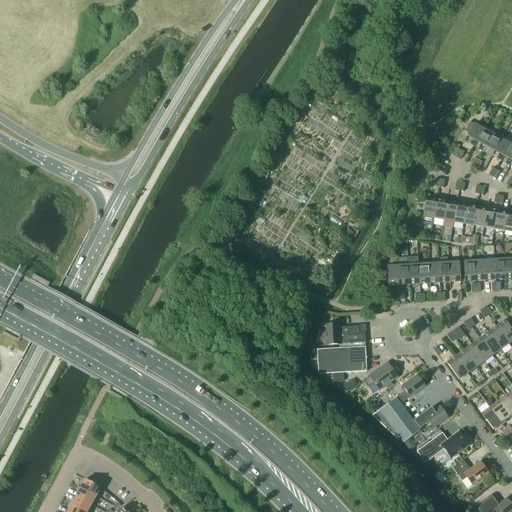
[(335,98),(340,102),(344,97),(338,93),(335,98)]
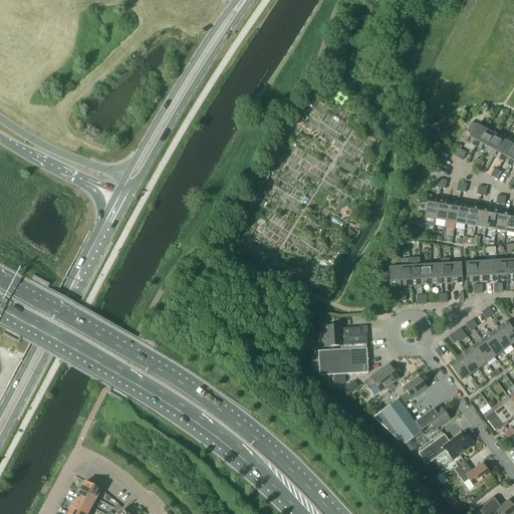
[(467,142),(476,147),(485,130),(472,122),(467,132),(471,134),(467,142)]
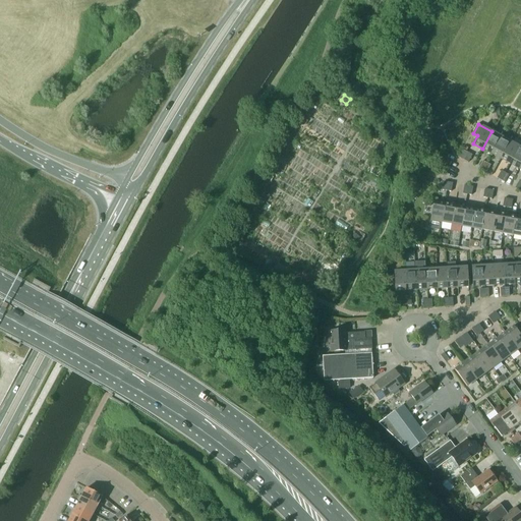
[(491,131),(482,149),(491,154),(501,136),(491,131)]
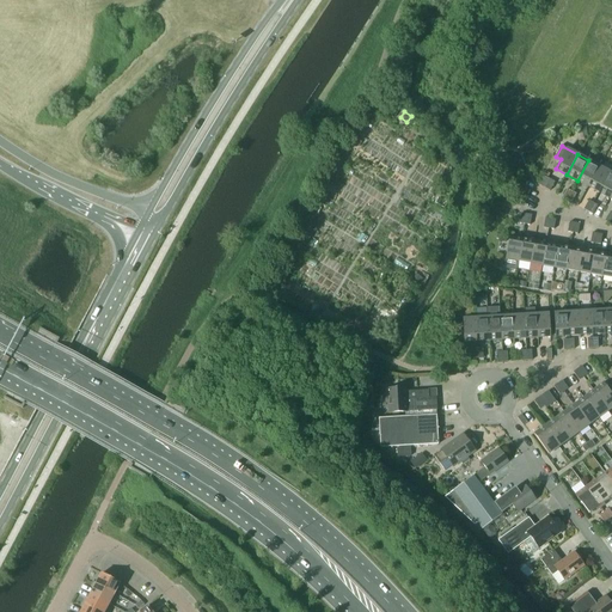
[(577,181),(588,187),(599,166),(588,160),(577,181)]
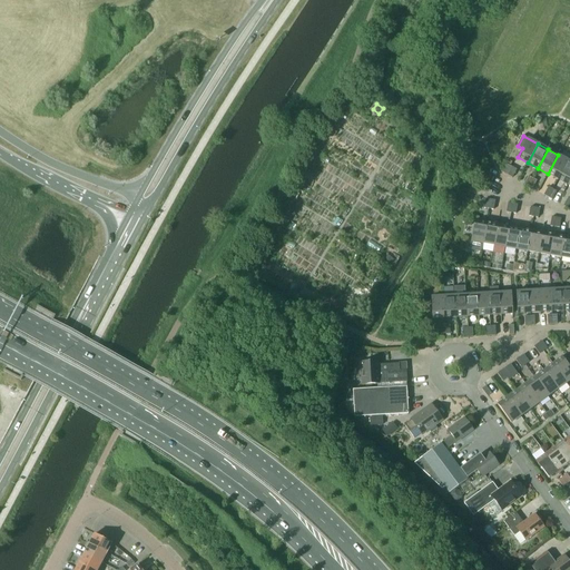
[(558,179),(568,160),(558,155),(548,174),(558,179)]
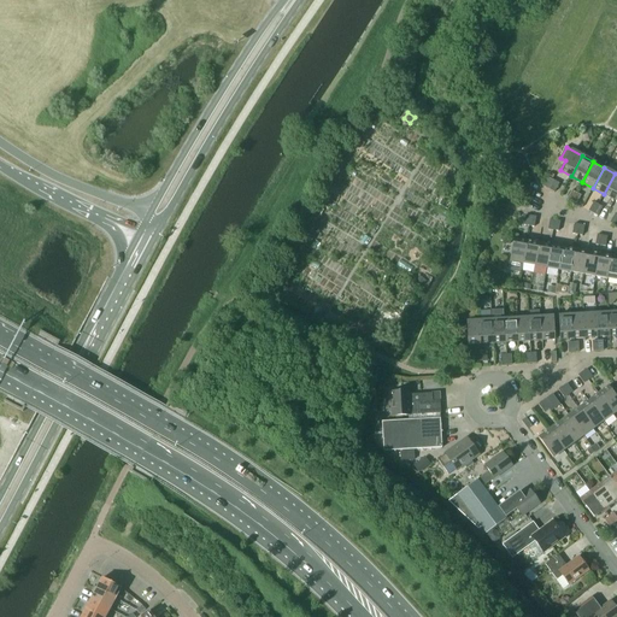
[(604,194),(615,200),(616,194),(616,174),(615,174),(604,194)]
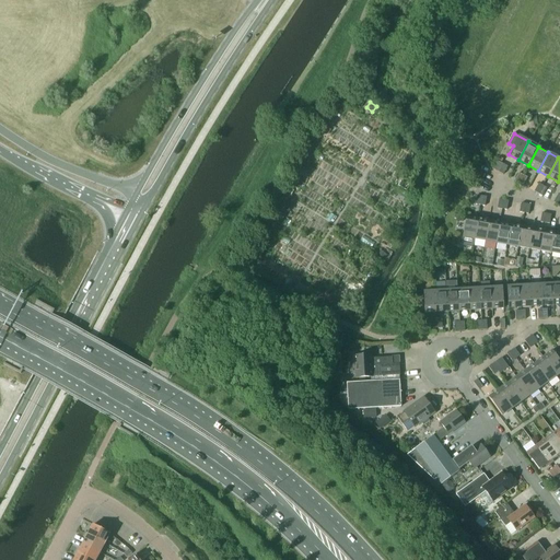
[(508,166),(503,164),(504,162),(499,159),(493,170),(503,175),(508,166)]
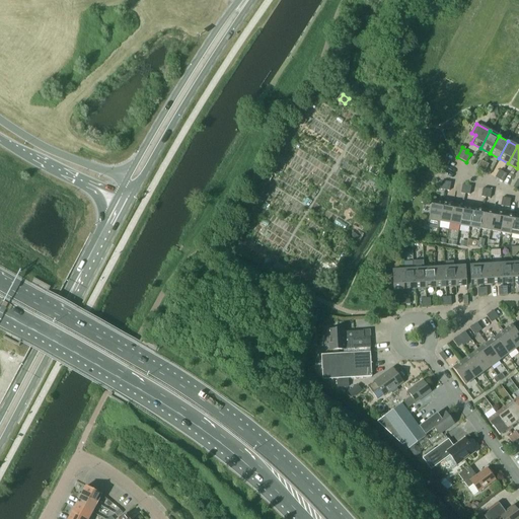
[(369,172),(377,177),(380,172),(372,167),(369,172)]
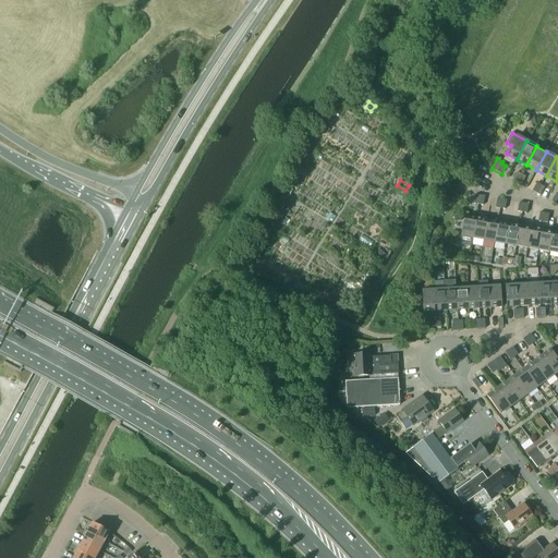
[(472,239),(476,217),(464,216),(461,237),(472,239)]
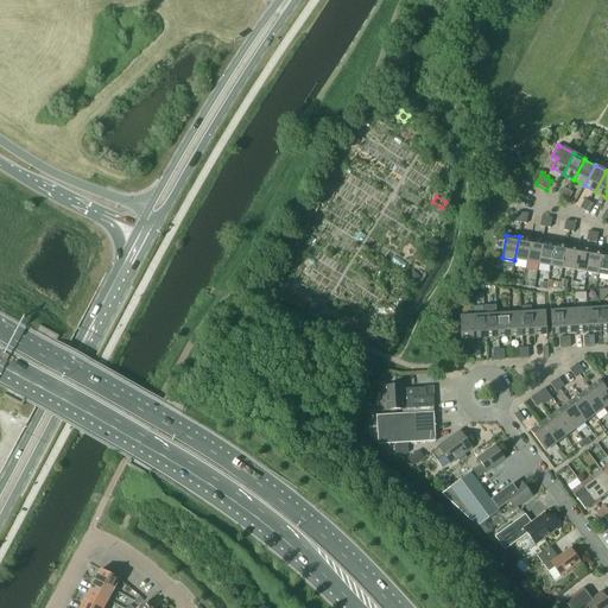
[(514,260),(526,261),(531,239),(519,236),(514,260)]
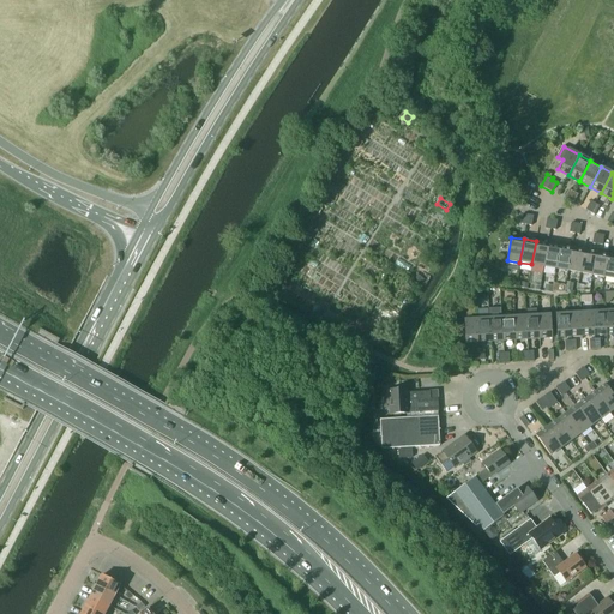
[(543,266),(548,244),(536,241),(531,264),(543,266)]
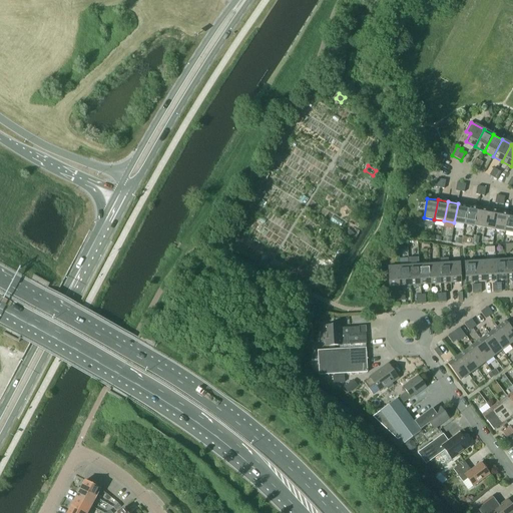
[(454,222),(464,224),(468,205),(458,203),(454,222)]
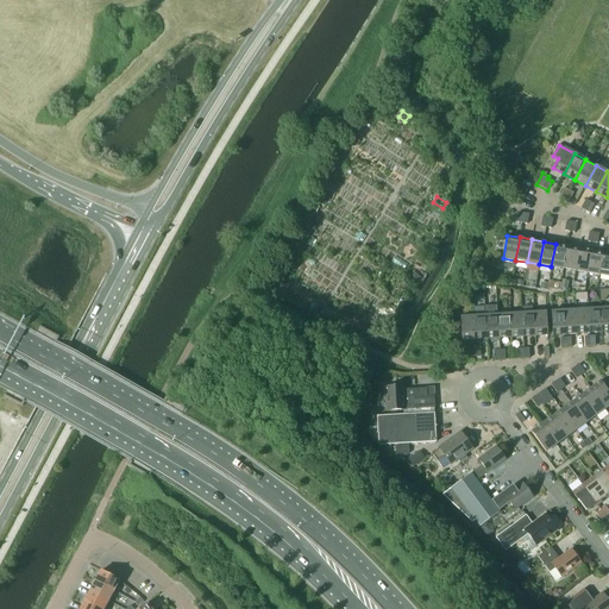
[(563,269),(567,246),(556,244),(551,267),(563,269)]
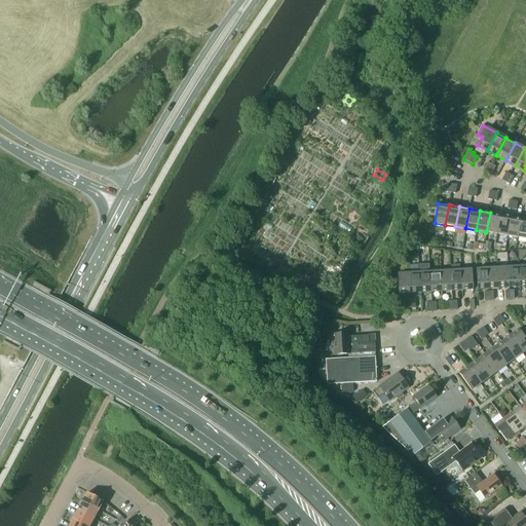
[(486,232),(496,233),(500,214),(490,213),(486,232)]
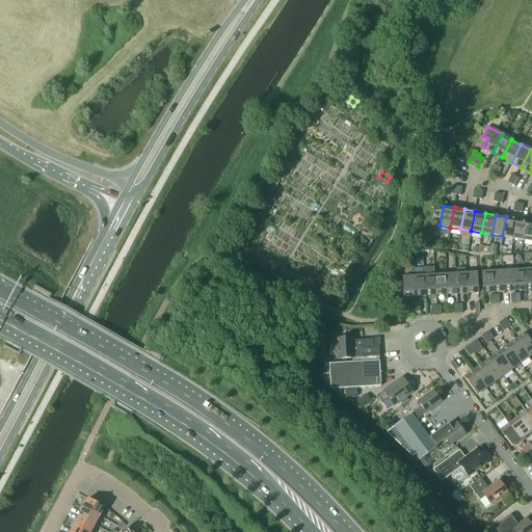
[(502,236),(512,238),(516,218),(506,216),(502,236)]
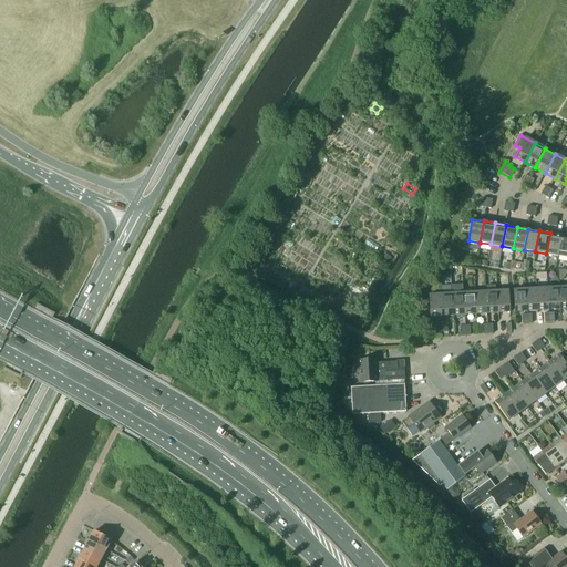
[(546,254),(558,256),(562,235),(550,233),(546,254)]
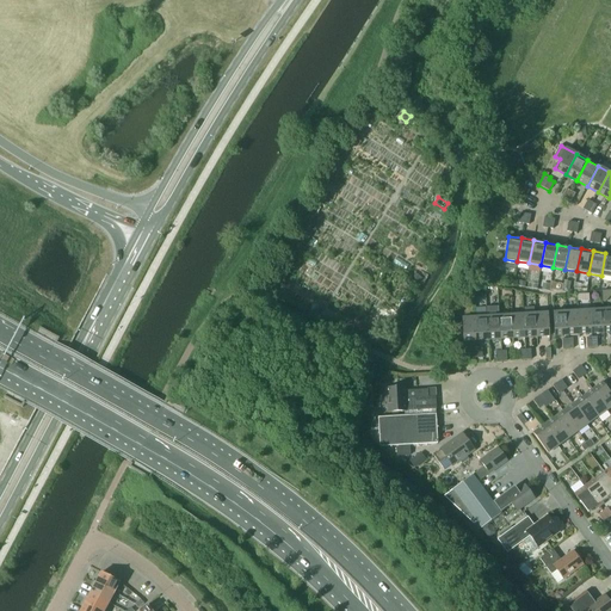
[(476,340),(488,340),(487,316),(486,316),(486,308),(475,308),(476,318),(475,318),(476,340)]
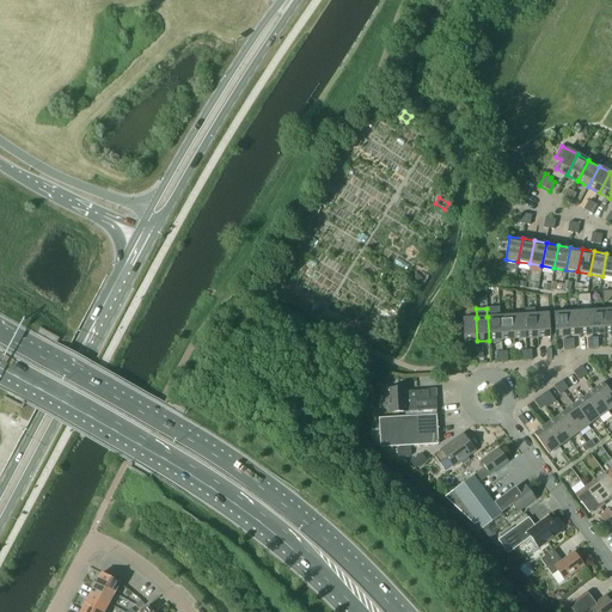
[(580,335),(592,334),(591,311),(579,312),(580,335)]
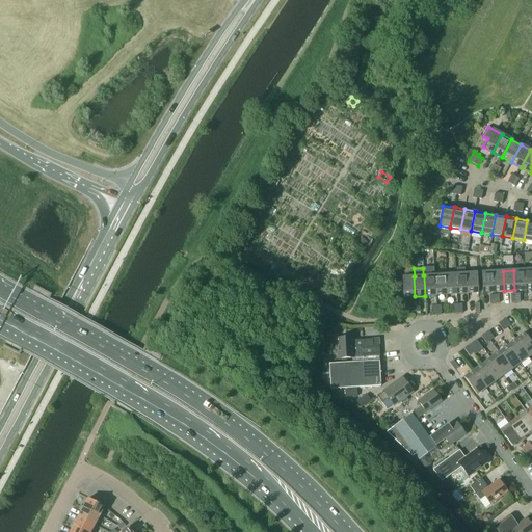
[(514,290),(526,290),(524,270),(513,270),(514,290)]
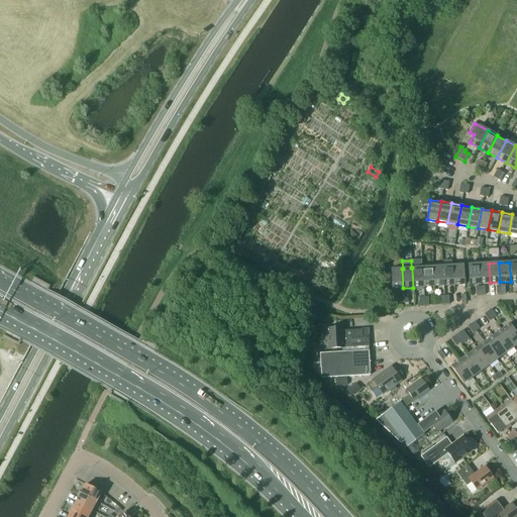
[(470,284),(480,284),(479,264),(468,265),(470,284)]
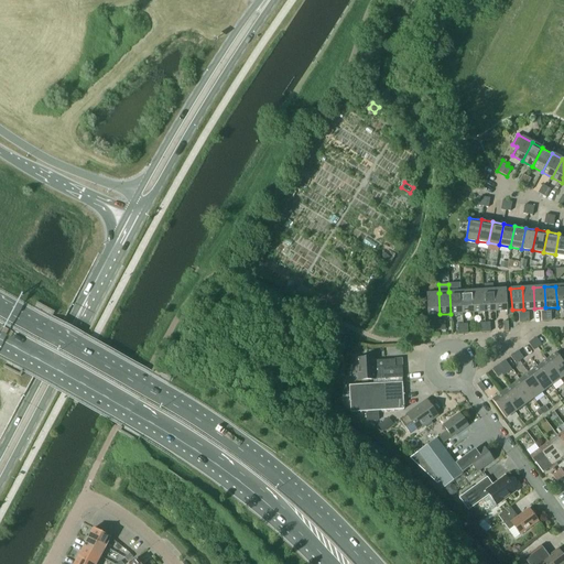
[(523,310),(534,308),(533,288),(522,288),(523,310)]
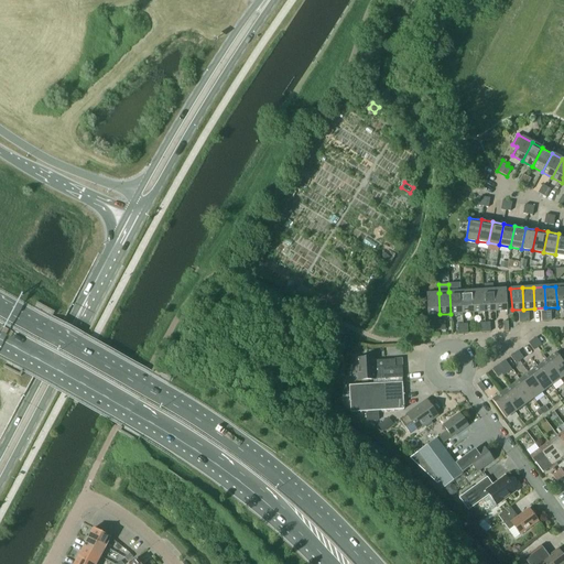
[(507,311),(506,289),(495,290),(496,311),(507,311)]
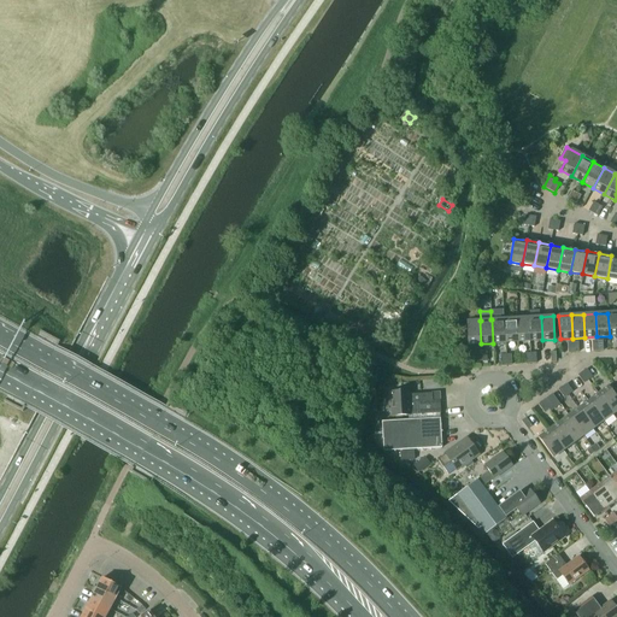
[(530,341),(542,340),(541,317),(528,318),(530,341)]
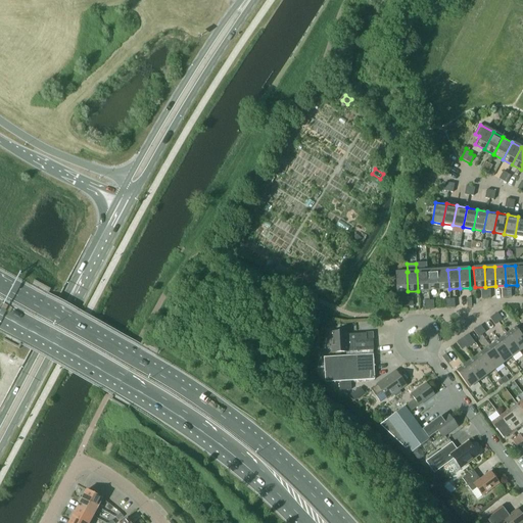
[(437,270),(427,271),(428,290),(438,289),(437,270)]
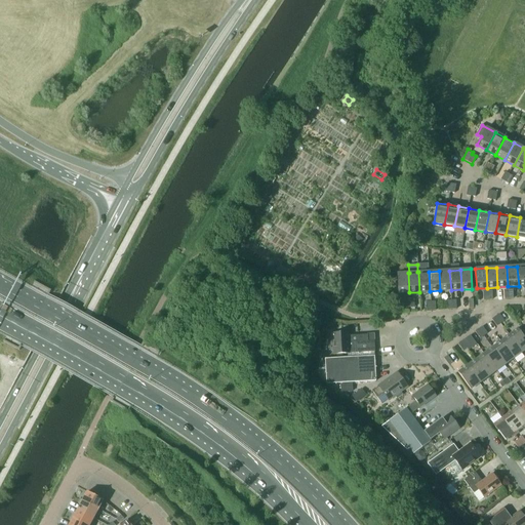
[(440,290),(451,290),(449,271),(439,271),(440,290)]
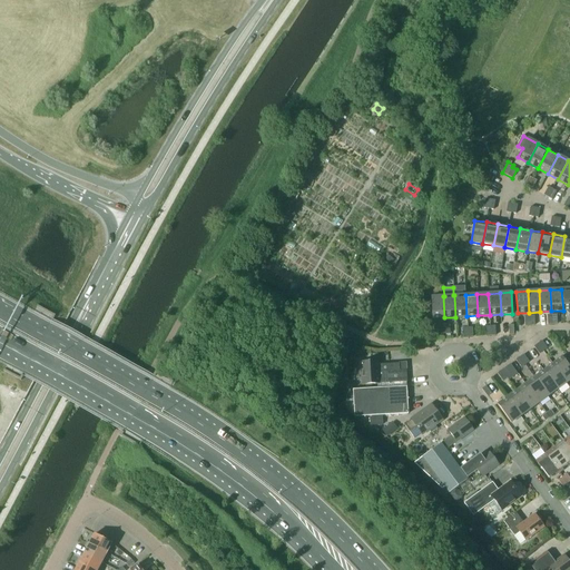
[(455,317),(467,316),(465,295),(454,295),(455,317)]
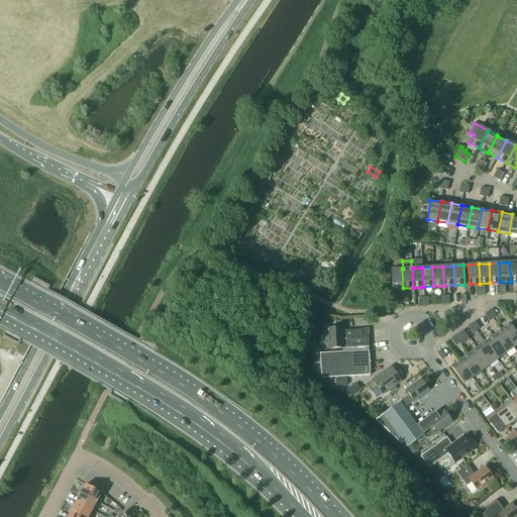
[(392,289),(403,288),(402,269),(391,270),(392,289)]
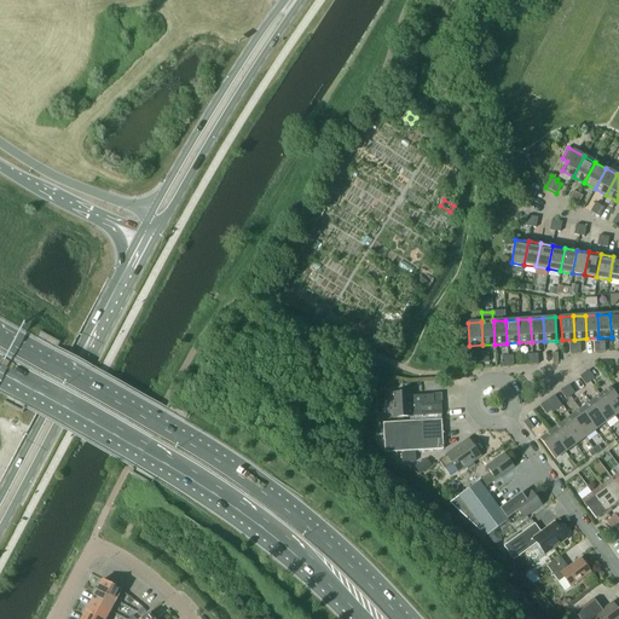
[(588,370),(584,374),(590,382),(594,379),(588,370)]
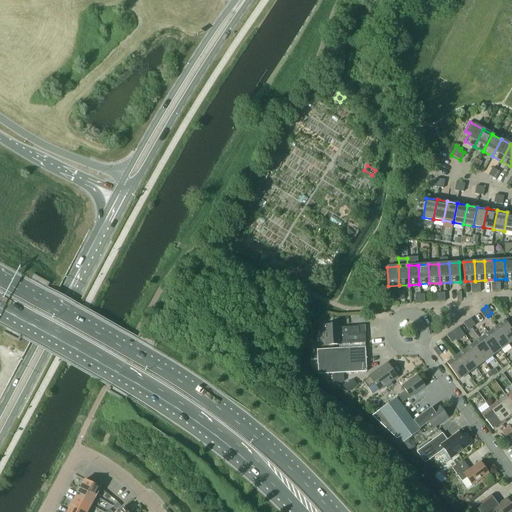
[(483,309),(479,311),(484,318),(488,316),(483,309)]
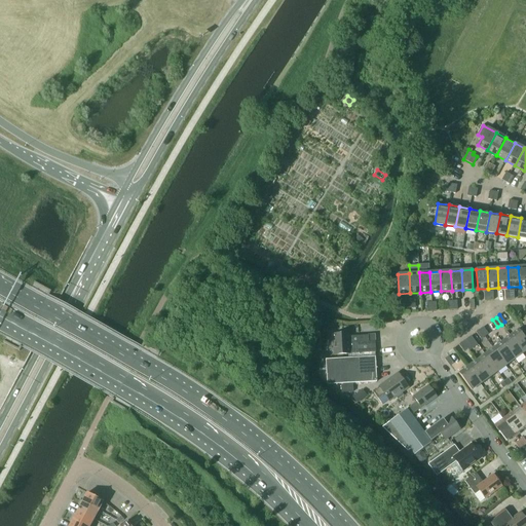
[(483,327),(479,330),(484,337),(488,334),(483,327)]
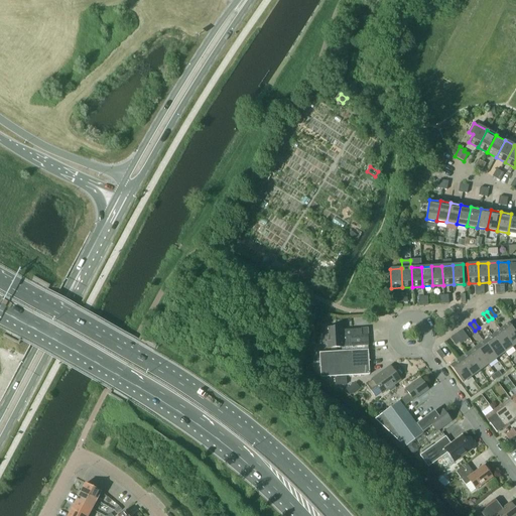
[(515,333),(508,323),(500,329),(513,347),(515,344),(515,333)]
